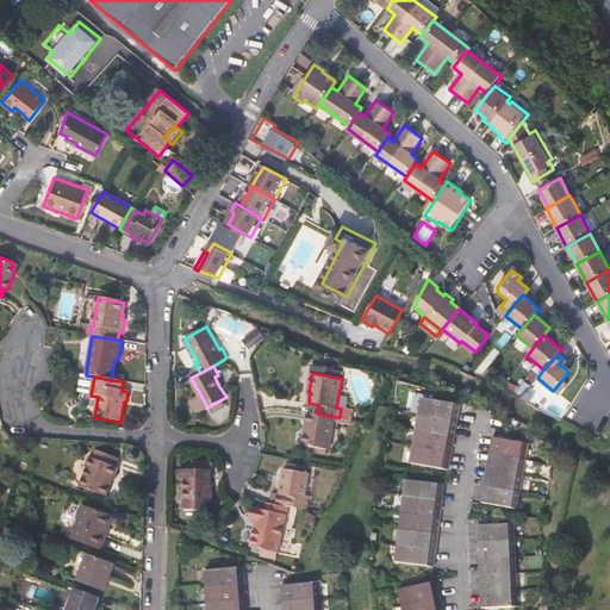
[(195,396),(204,410),(207,408),(200,394),(195,396)]
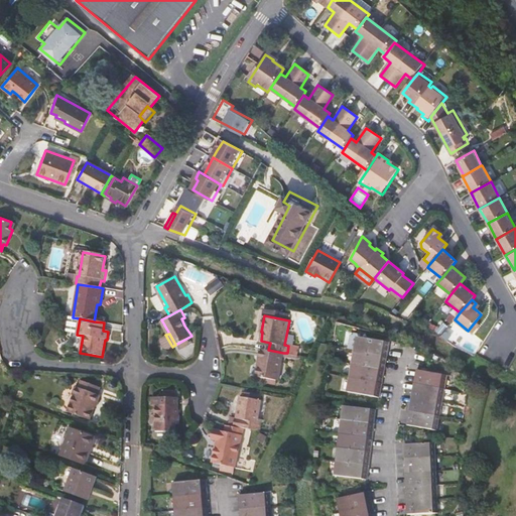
[(389,343),(356,337),(354,351),(386,357),(389,343)]
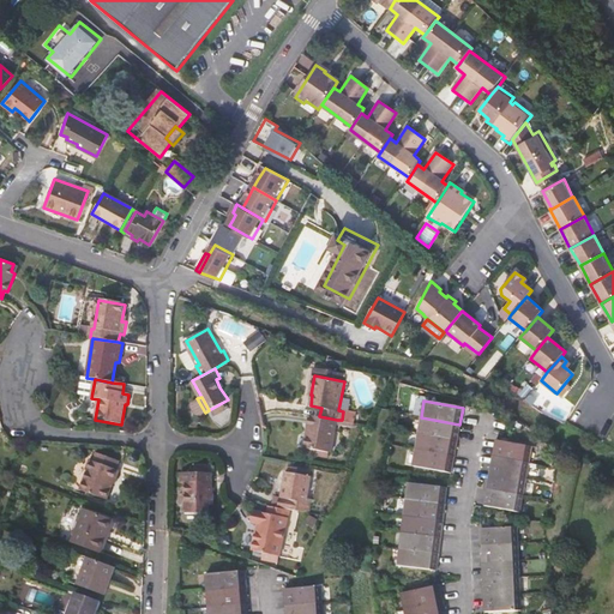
[(305,449),(331,452),(337,420),(319,416),(311,415),(305,449)]
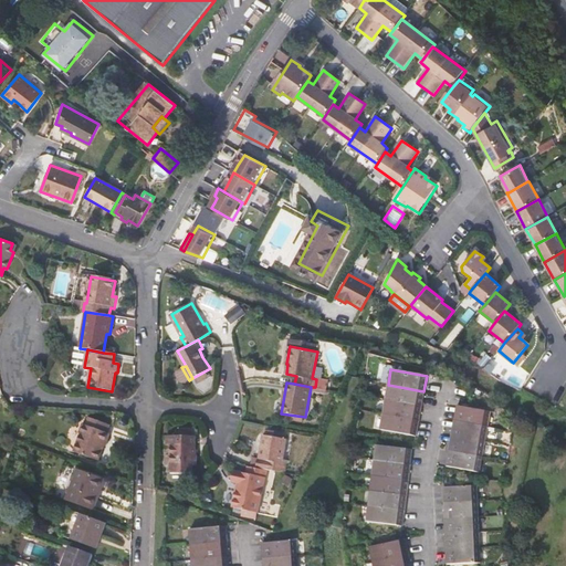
[(388,385),(385,399),(421,406),(423,391),(388,385)]
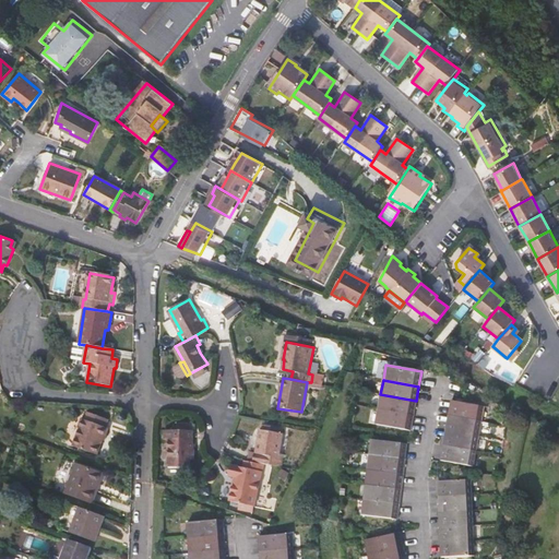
[(414,416),(416,401),(380,394),(378,409),(414,416)]
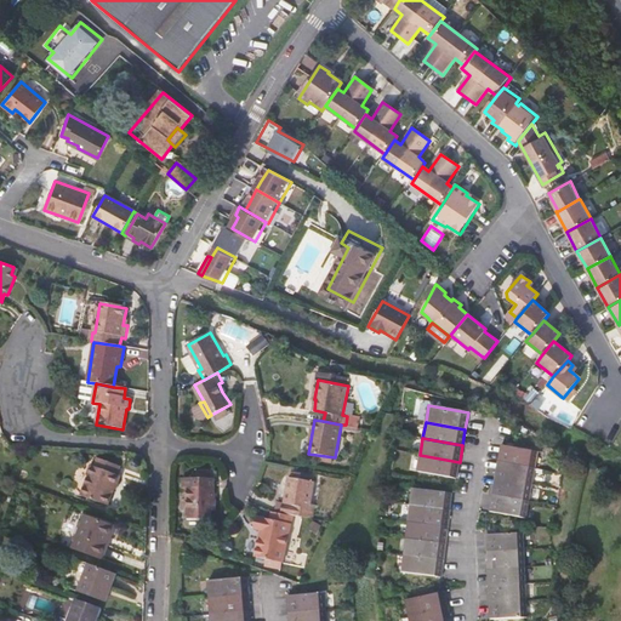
[(539,453),(502,445),(500,462),(536,468),(539,453)]
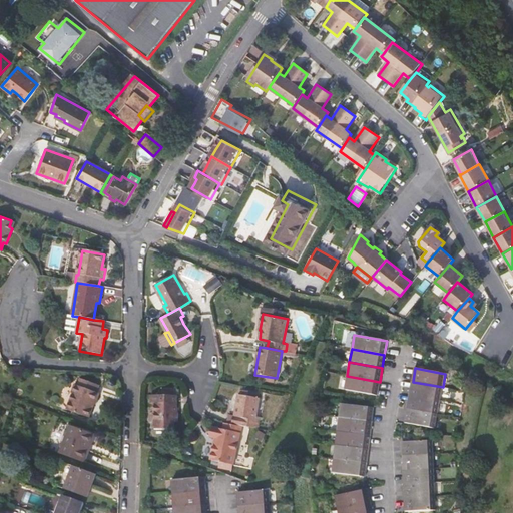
[(377,395),(380,382),(347,376),(344,389),(377,395)]
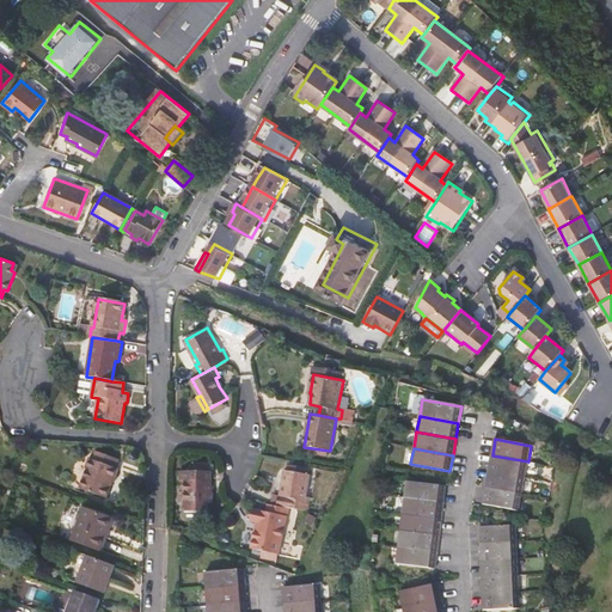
[(95,450),(91,458),(87,457),(84,466),(85,466),(78,485),(104,495),(111,476),(112,477),(116,466),(112,465),(115,457),(95,450)]
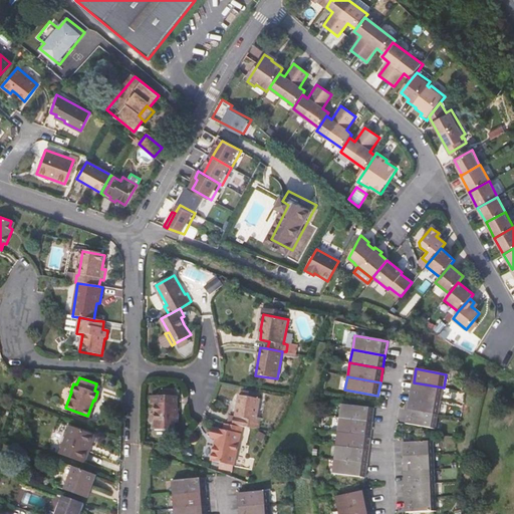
[(442,402),(444,388),(414,382),(411,397),(442,402)]
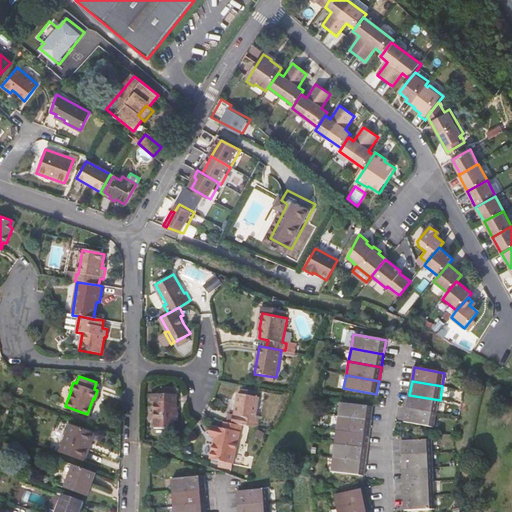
[(176,392),(151,392),(151,400),(154,400),(154,426),(173,426),(173,418),(177,418),(177,408),(176,408),(176,392)]
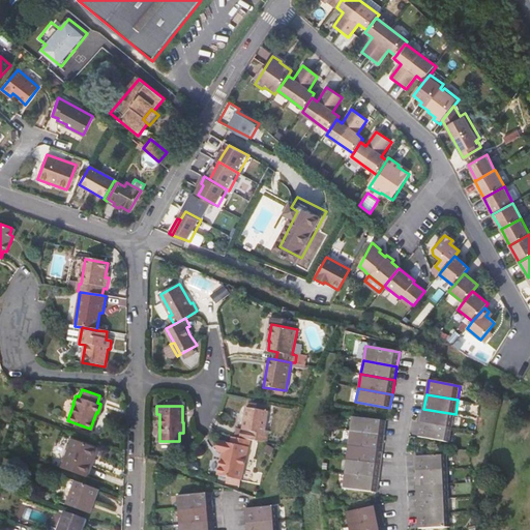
[(268,411),(247,407),(245,419),(247,419),(246,431),(244,439),(267,442),(269,433),(265,433),(268,411)]
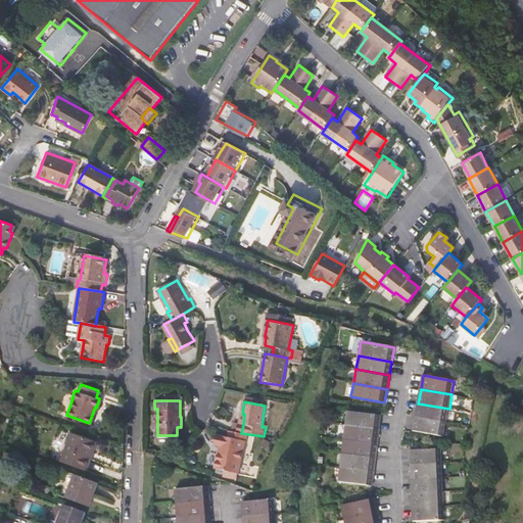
[(446,423),(449,409),(418,403),(416,417),(446,423)]
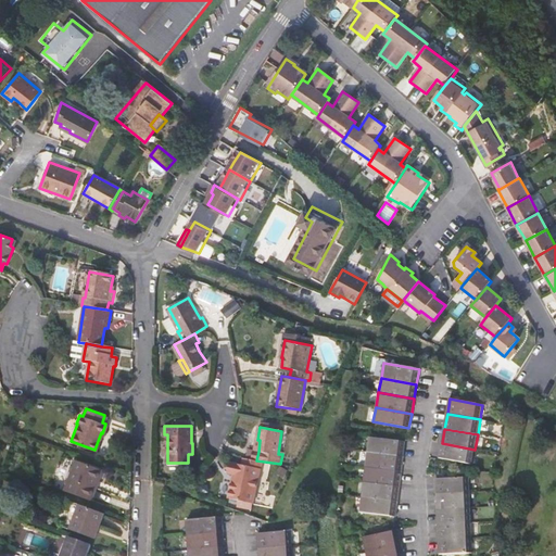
[(367,452),(403,456),(404,442),(369,438),(367,452)]
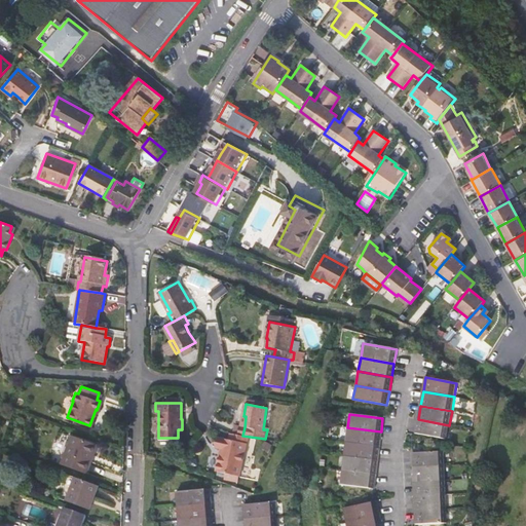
[(447,440),(449,425),(418,419),(416,434),(447,440)]
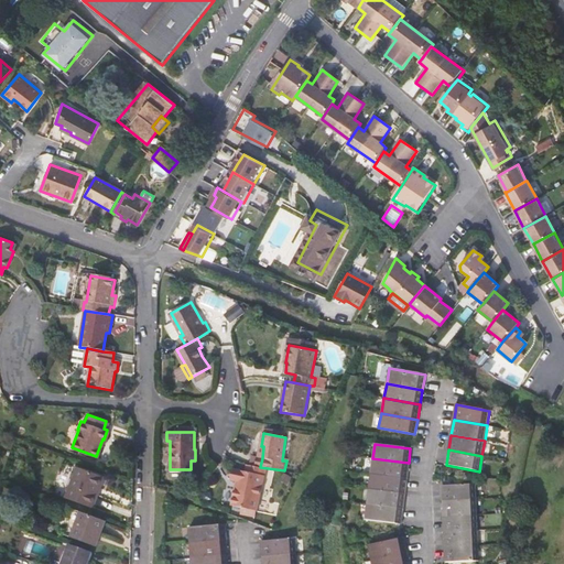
[(407,478),(409,463),(372,458),(370,474),(407,478)]
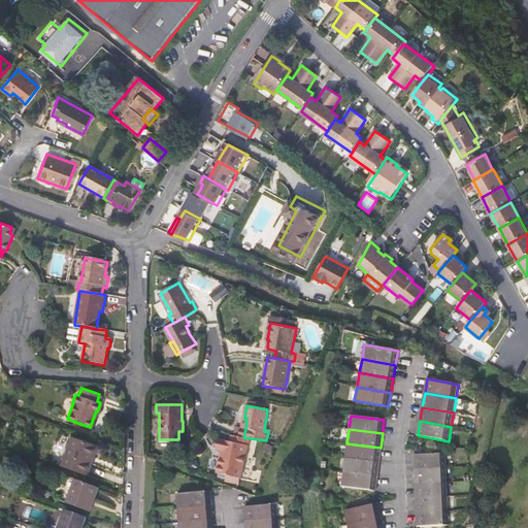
[(242,476),(249,443),(232,440),(220,437),(218,448),(224,449),(219,472),(242,476)]
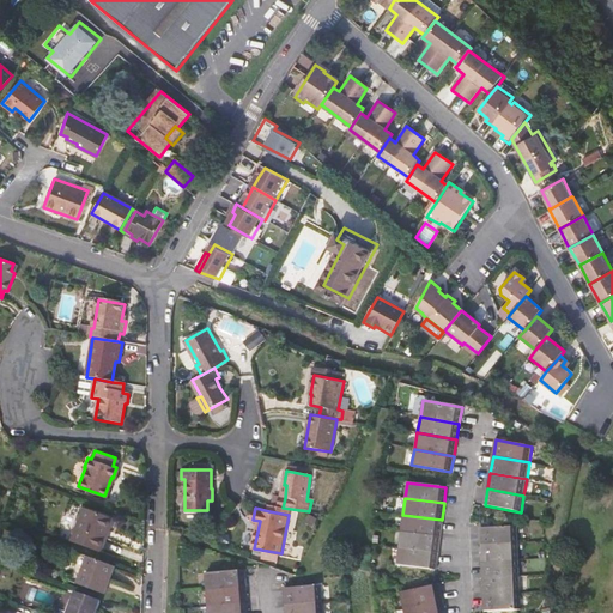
[(102,536),(109,519),(83,509),(71,542),(98,552),(104,538),(102,536)]
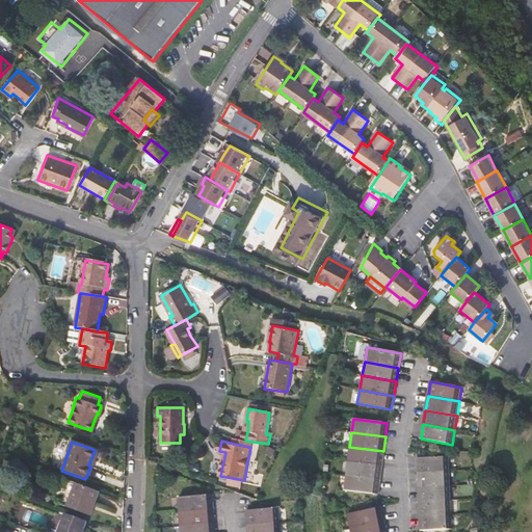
[(349,447),(347,460),(381,466),(383,451),(349,447)]
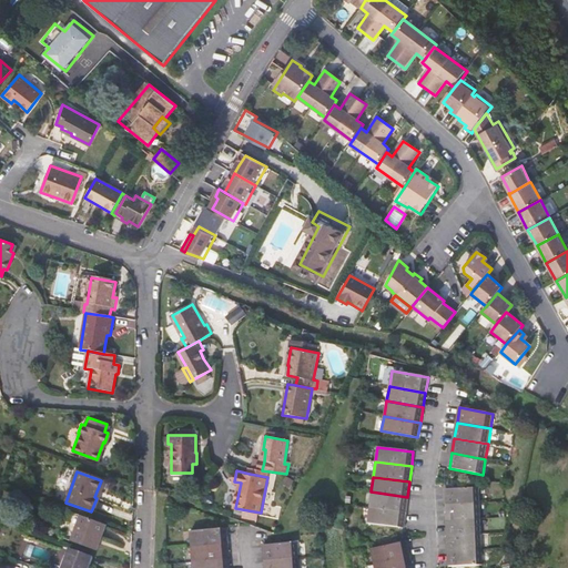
[(445,489),(446,505),(480,504),(480,488),(445,489)]
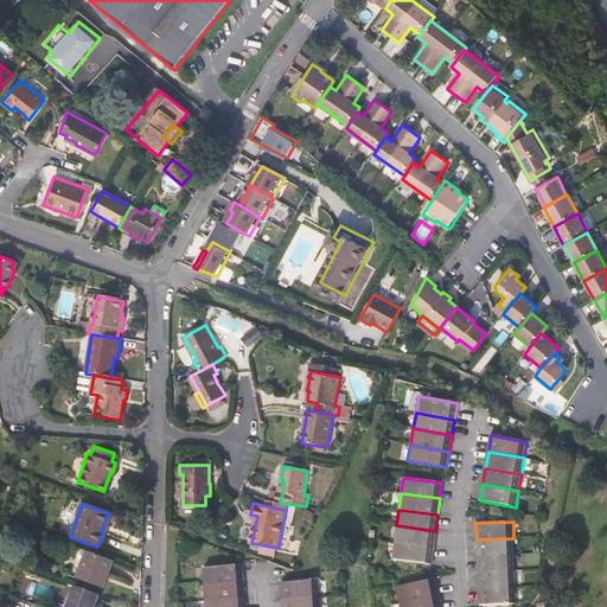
[(434,547),(435,531),(396,525),(395,542),(434,547)]
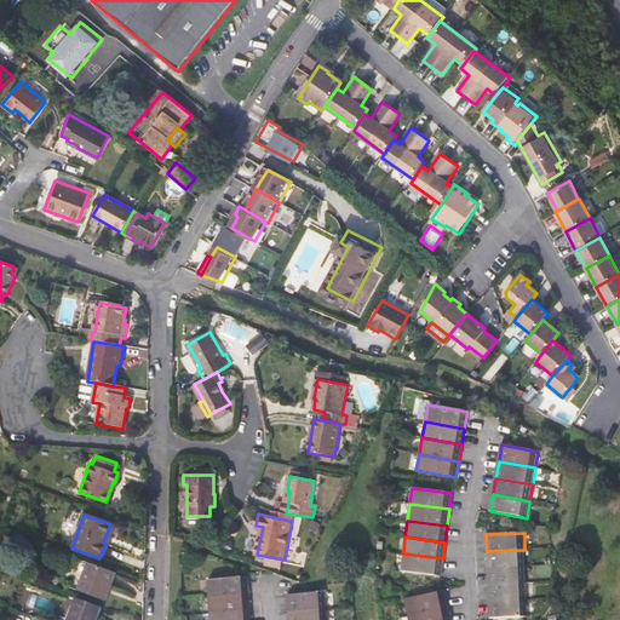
[(526,567),(524,550),(487,551),(487,568),(526,567)]
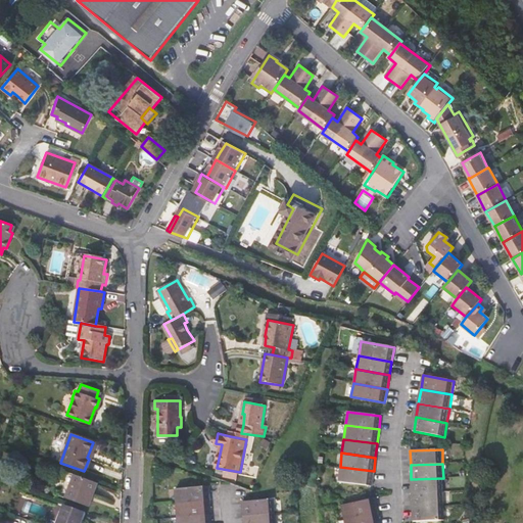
[(374,471),(340,467),(338,481),(372,485),(374,471)]
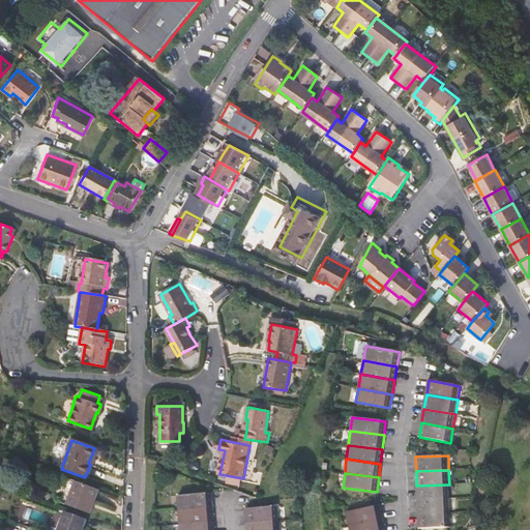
[(65,506),(88,514),(97,491),(74,481),(65,506)]
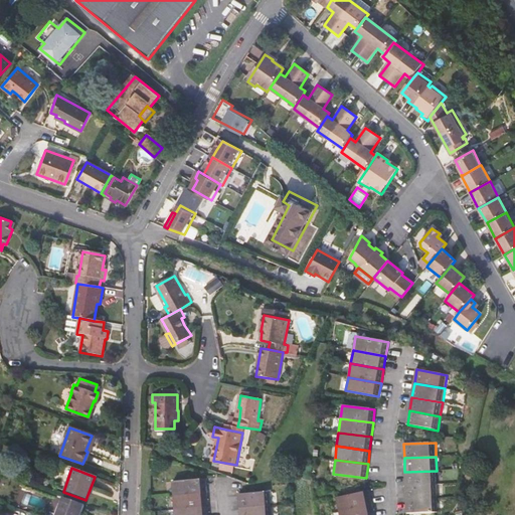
[(404,472),(405,486),(437,485),(437,471),(404,472)]
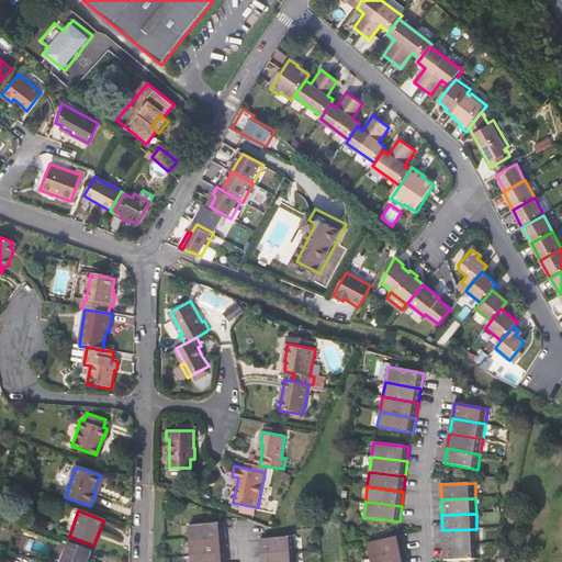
[(188,526),(189,541),(225,539),(224,524),(188,526)]
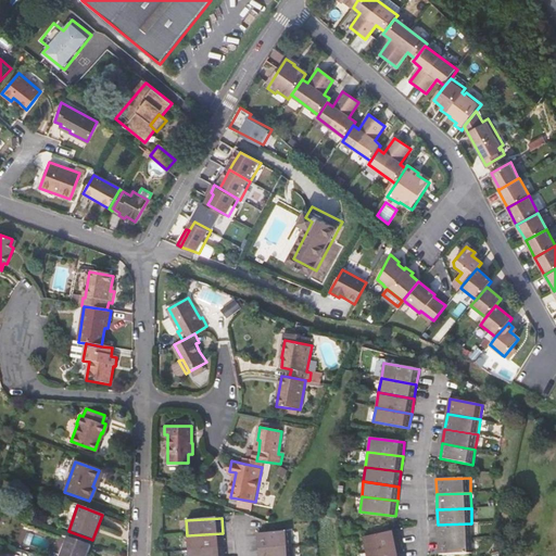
[(471,538),(471,523),(438,525),(438,539),(471,538)]
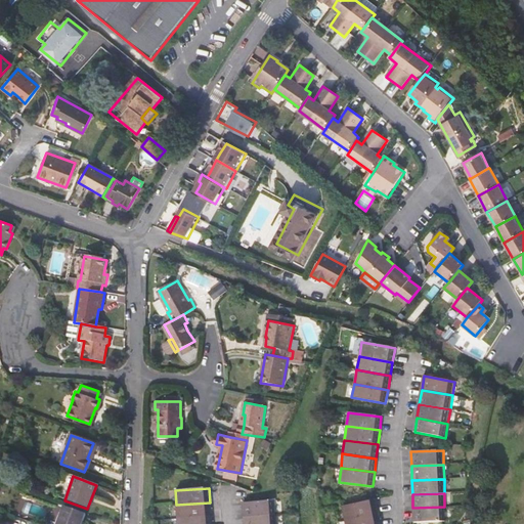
[(342,506),(345,520),(378,513),(376,498),(342,506)]
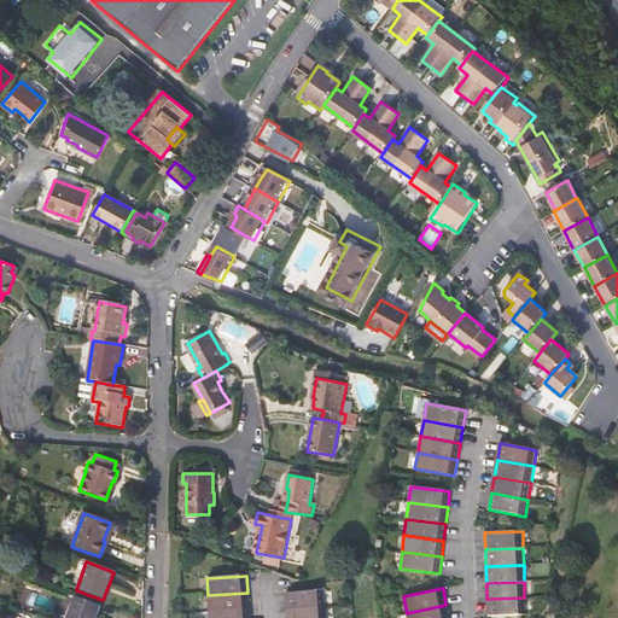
[(287,610),(325,607),(324,590),(286,594),(287,610)]
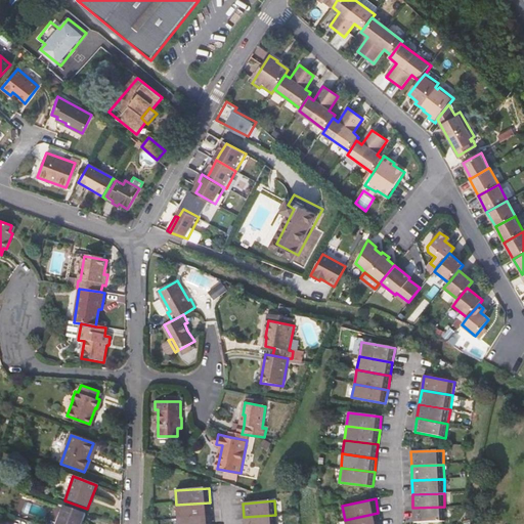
[(176,505),(177,519),(211,516),(210,503),(176,505)]
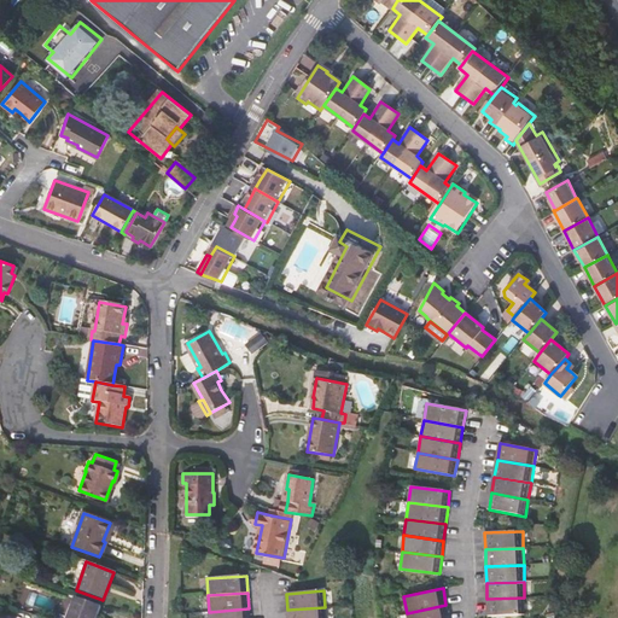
[(66,617),(94,617),(100,605),(76,596),(66,617)]
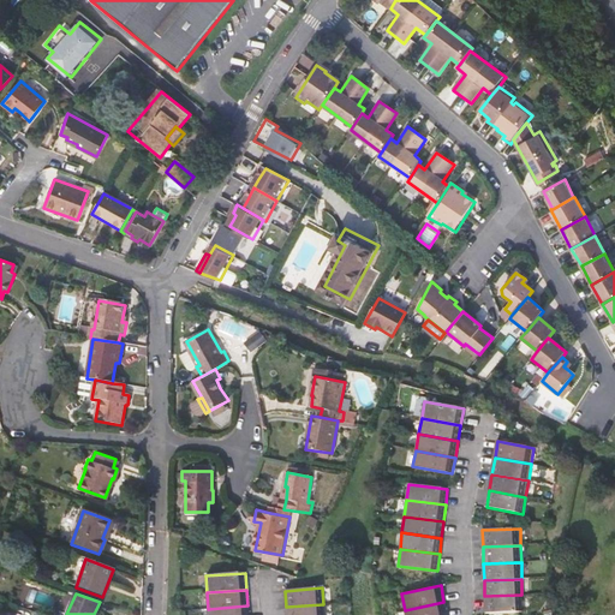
[(484,613),(523,611),(521,595),(484,596),(484,613)]
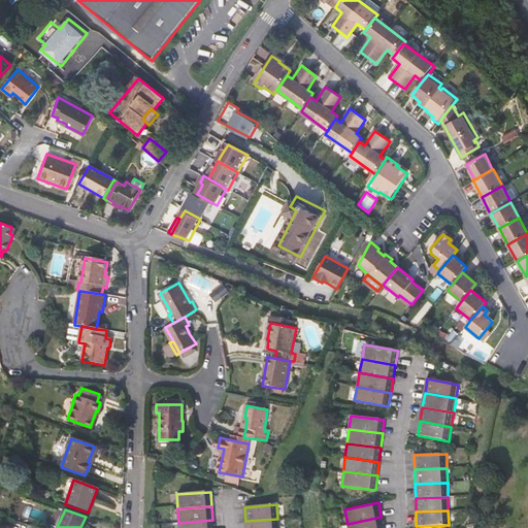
[(383,527),(381,517),(348,524),(348,527),(383,527)]
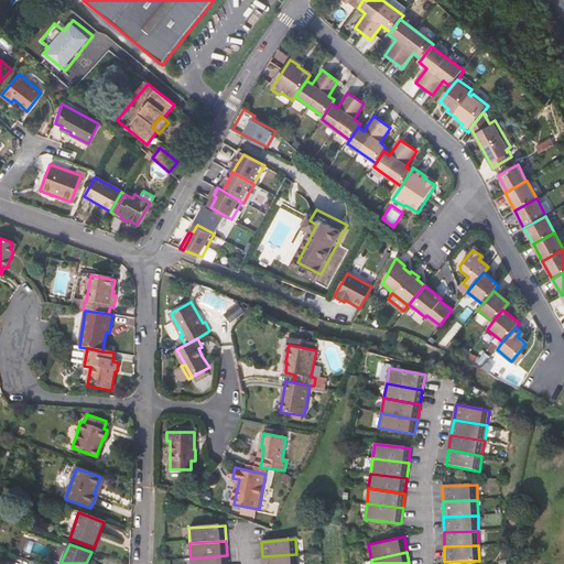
[(262,556),(262,563),(296,563),(296,554),(262,556)]
